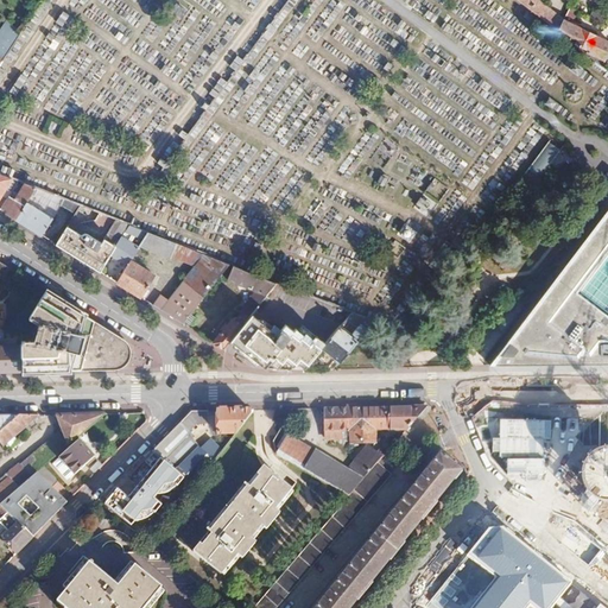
[(515,0),(530,10),(537,0),(515,0)]
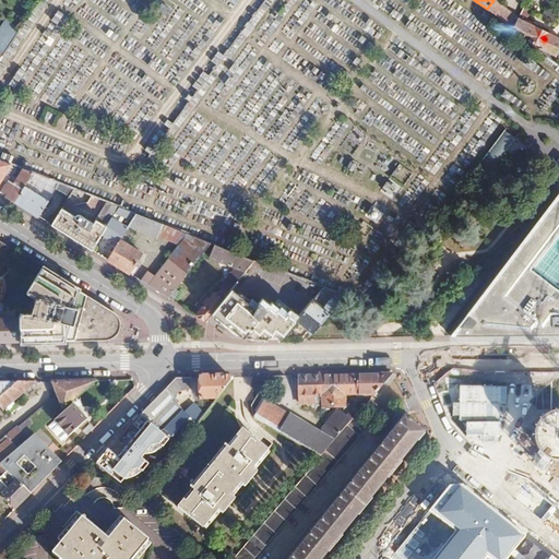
[(494,0),(487,9),(513,30),(518,18),(494,0)]
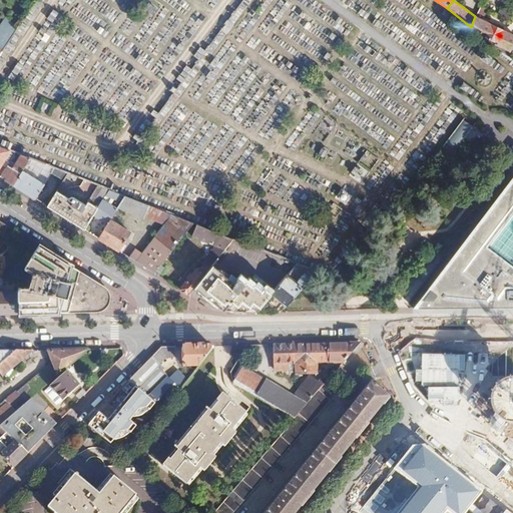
[(0,25),(0,54),(19,27),(7,16),(0,25)]
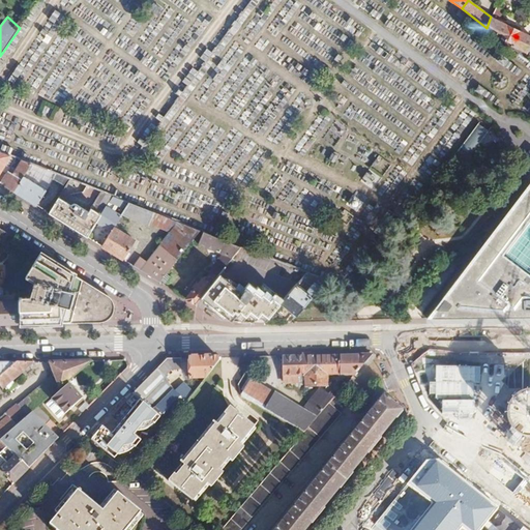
[(487,28),(502,35),(500,38),(511,43),(510,46),(511,47),(526,54),(529,45),(529,37),(491,17),(487,28)]
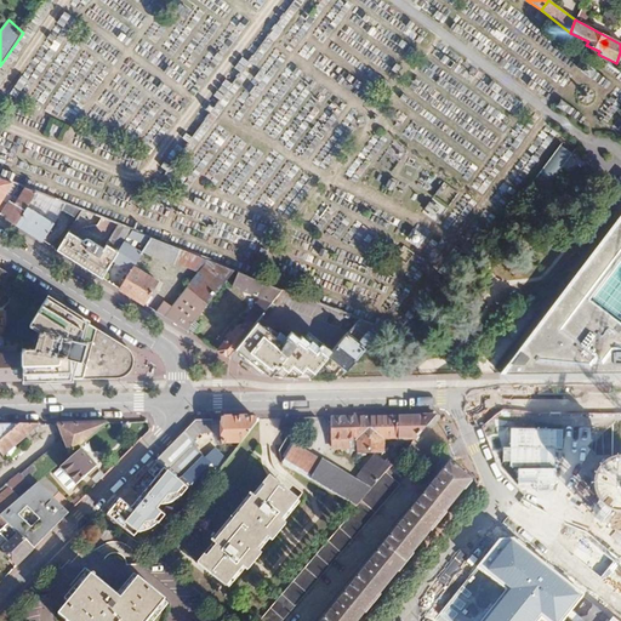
[(559,143),(539,180),(552,187),(574,151),(559,143)]
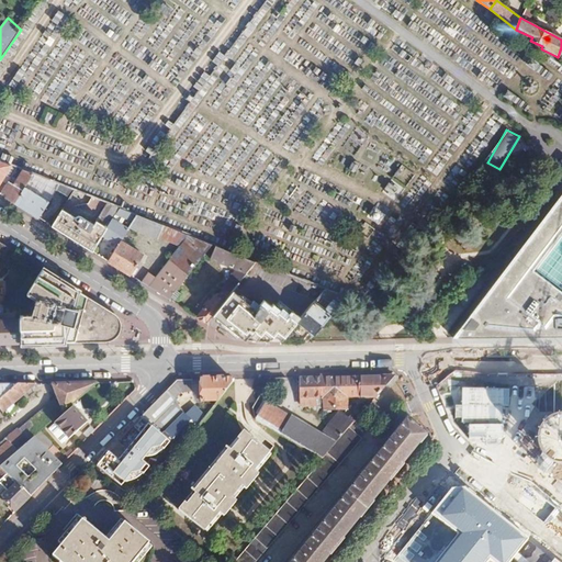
[(334,172),(346,153),(337,147),(325,167),(334,172)]
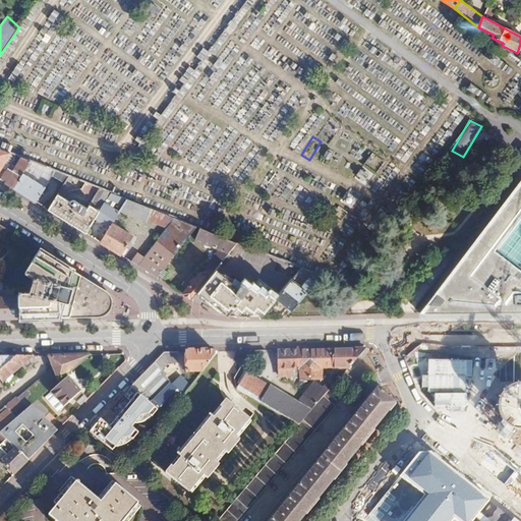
[(0,148),(0,167),(10,152),(0,148)]
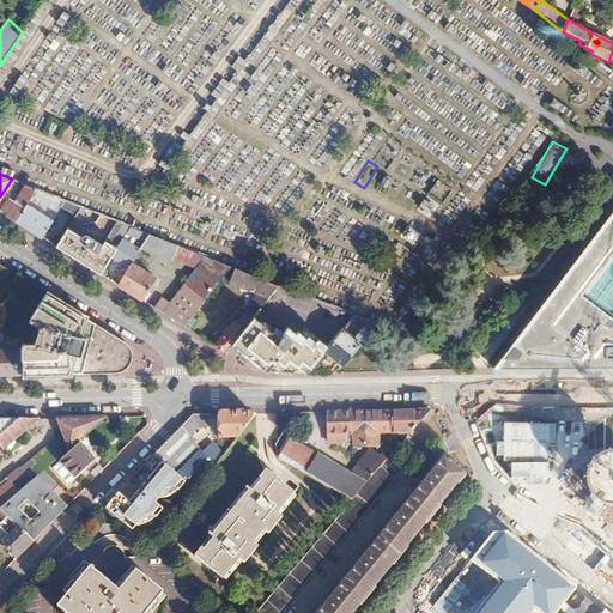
[(14,200),(10,195),(1,207),(11,213),(8,216),(16,220),(37,188),(25,184),(14,200)]
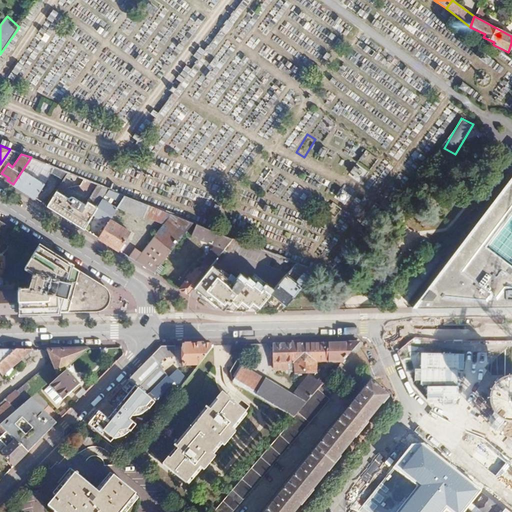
[(69,173),(31,157),(13,184),(35,197),(52,172),(64,180),(69,173)]
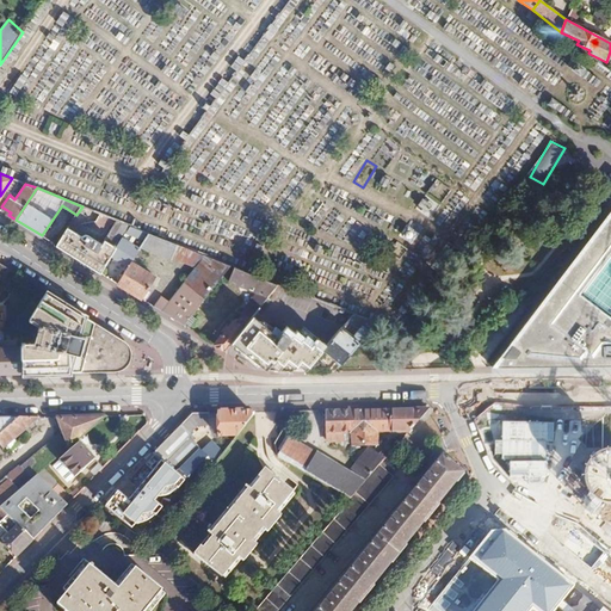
[(417,207),(429,218),(439,208),(427,196),(417,207)]
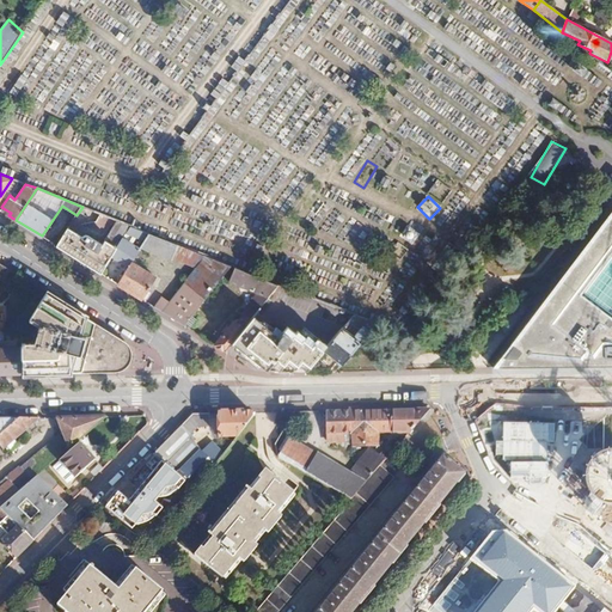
[(611,227),(611,206),(496,367),(505,367),(506,367),(611,227)]
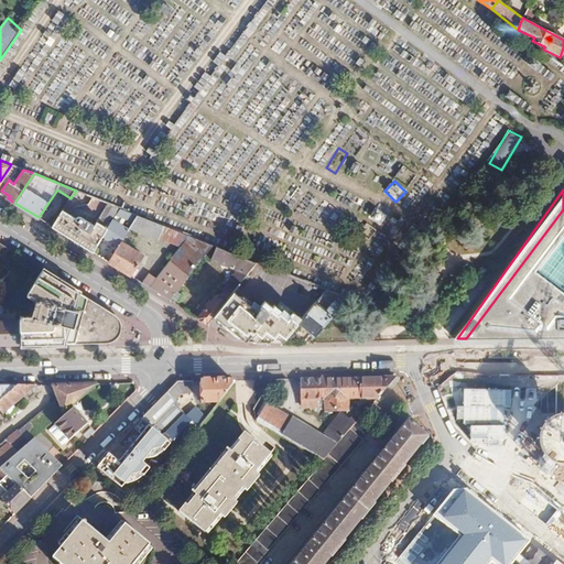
[(106,202),(104,207),(117,216),(121,208),(106,202)]
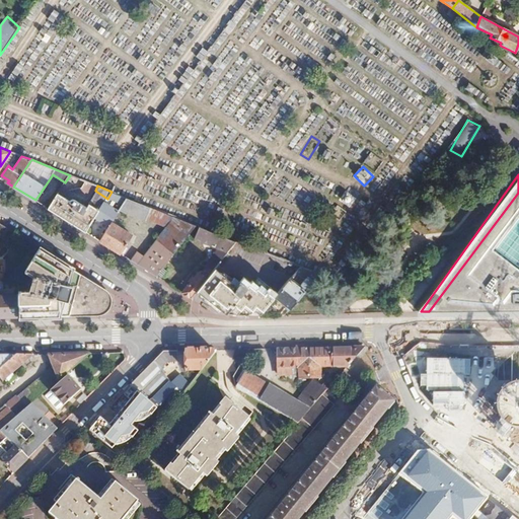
[(70,200),(58,193),(48,208),(85,231),(94,218),(104,203),(107,199),(95,191),(86,205),(74,200),(70,200)]
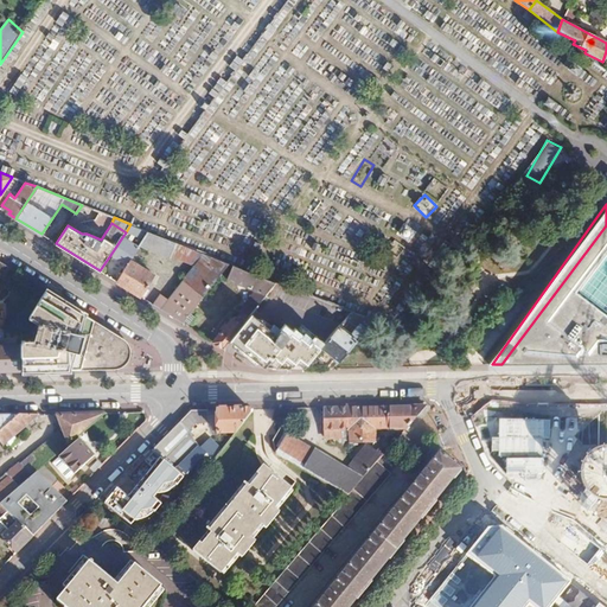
[(131,224),(126,232),(140,238),(139,241),(141,242),(149,231),(131,224)]
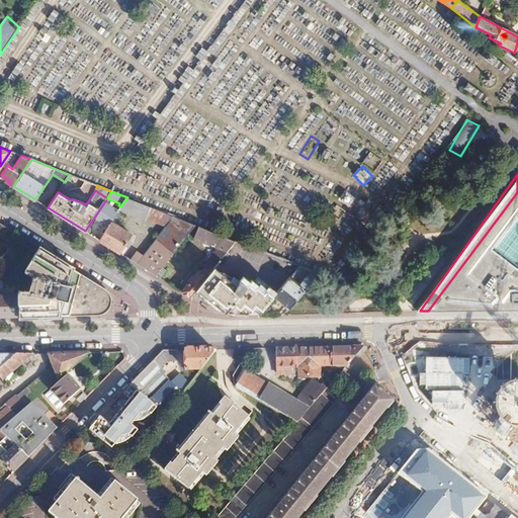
[(517,192),(428,311),(436,311),(517,309),(517,192)]
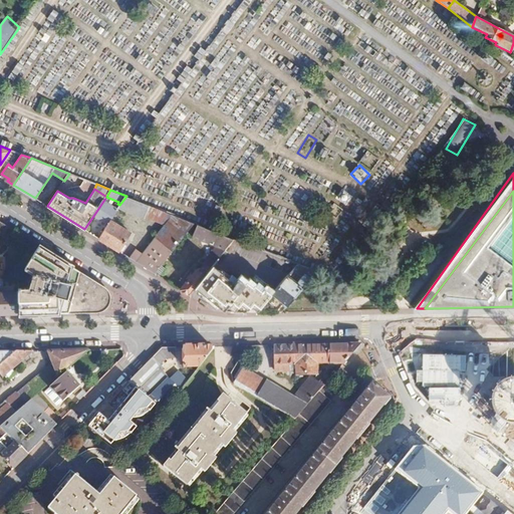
[(126,196),(119,205),(117,209),(130,213),(144,218),(145,215),(149,205),(126,196)]
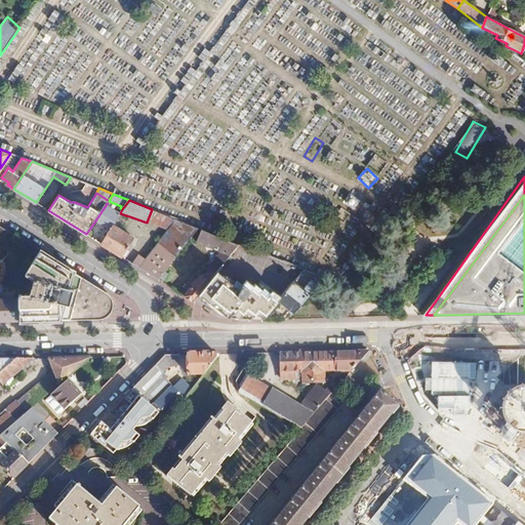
[(114,209),(106,205),(95,220),(110,229),(112,226),(120,213),(114,209)]
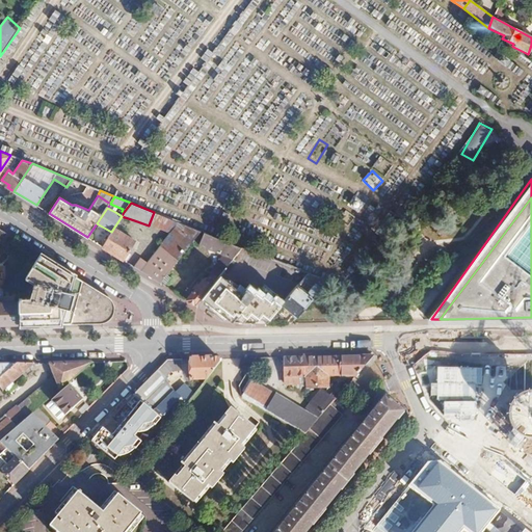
[(179,222),(154,212),(150,222),(171,232),(179,222)]
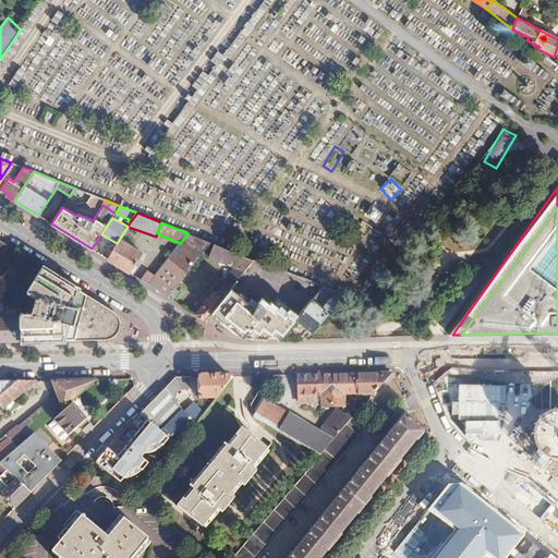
[(141,231),(128,227),(119,240),(131,247),(141,231)]
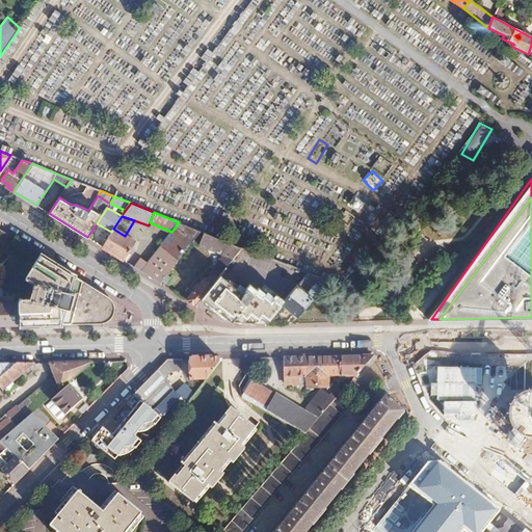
[(179,222),(171,232),(160,245),(178,259),(202,232),(179,222)]
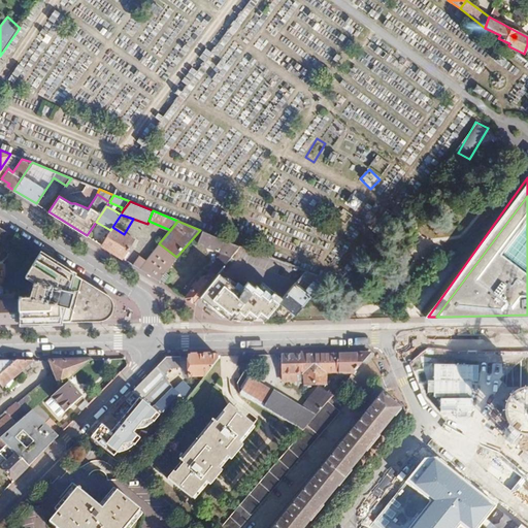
[(11,234),(0,227),(0,246),(2,248),(11,234)]
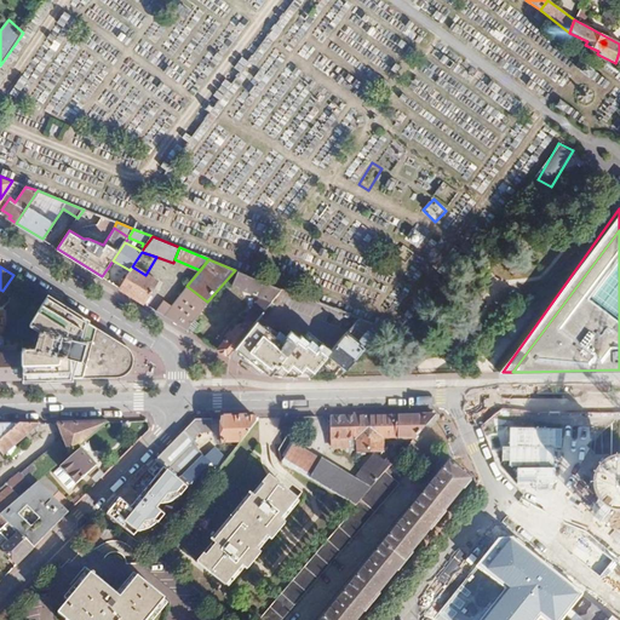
[(132,267),(130,270),(118,287),(143,303),(156,282),(145,275),(132,267)]
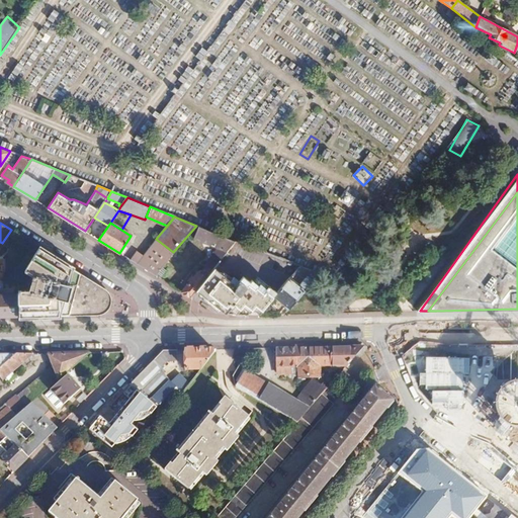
[(198,226),(193,237),(228,252),(237,242),(198,226)]
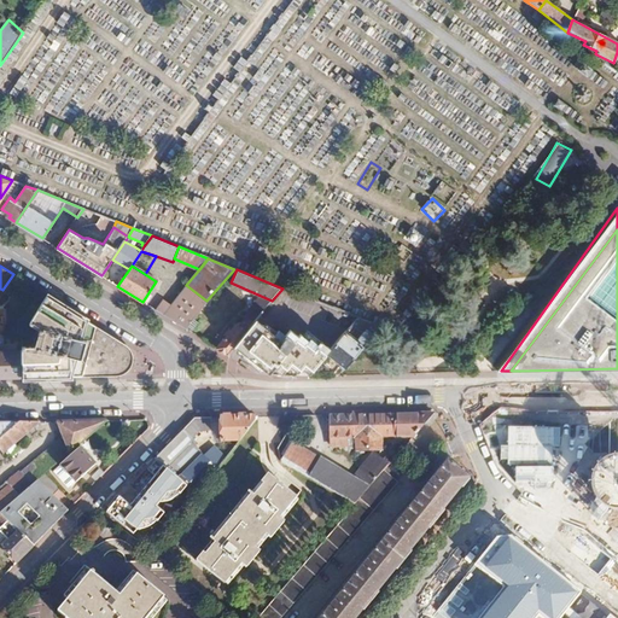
[(186,285),(170,304),(162,314),(185,327),(192,318),(207,301),(186,285)]
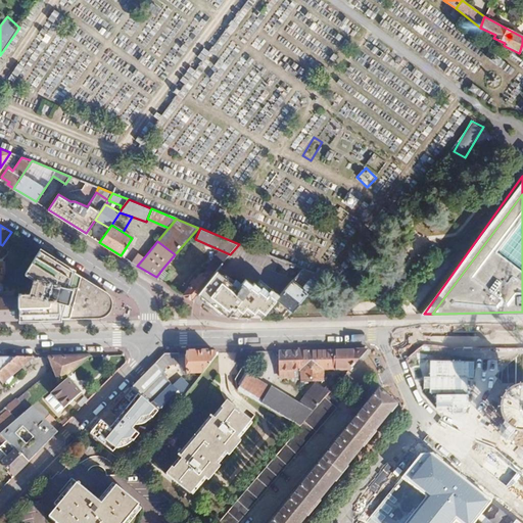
[(18,282),(18,297),(19,319),(99,318),(100,316),(103,315),(107,311),(108,308),(109,305),(110,303),(110,301),(109,299),(108,297),(107,295),(106,292),(39,250),(18,282)]
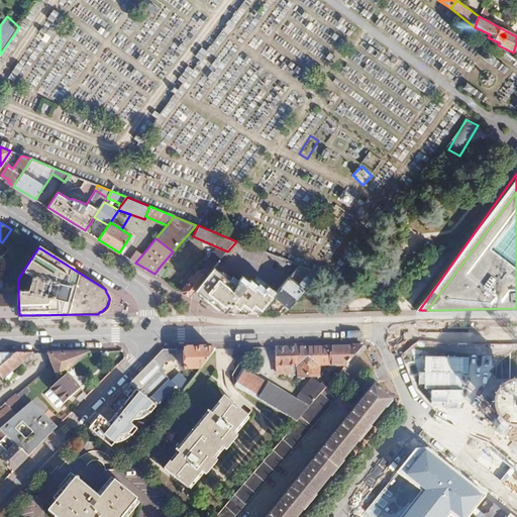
[(204,269),(198,270),(181,291),(190,297),(195,290),(214,268),(220,261),(214,254),(204,265),(206,266),(204,269)]
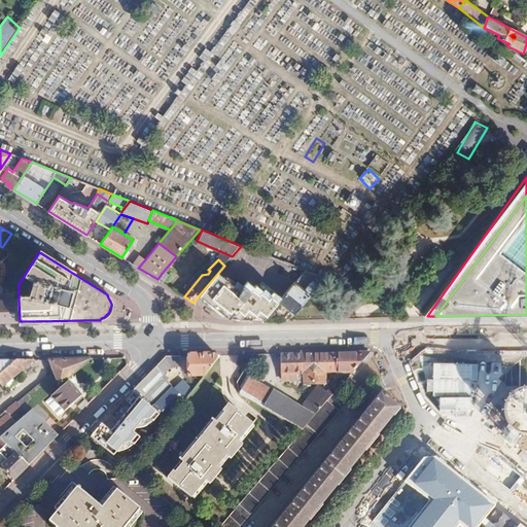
[(168,275),(164,271),(157,279),(162,282),(168,275)]
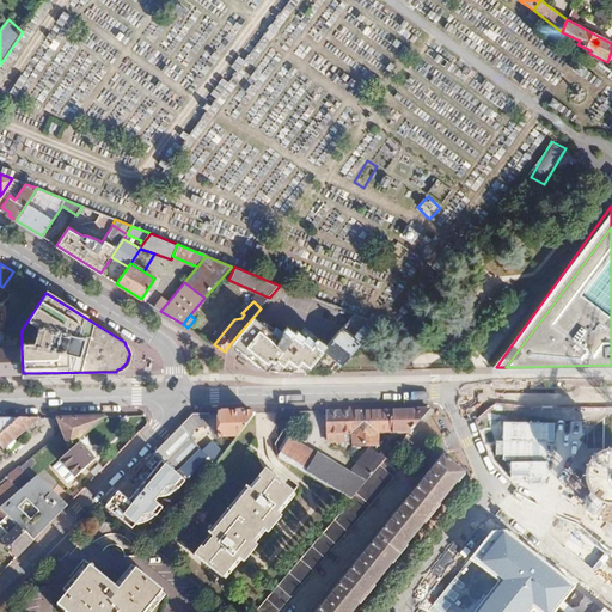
[(341,365),(375,324),(353,314),(326,347),(324,350),(341,365)]
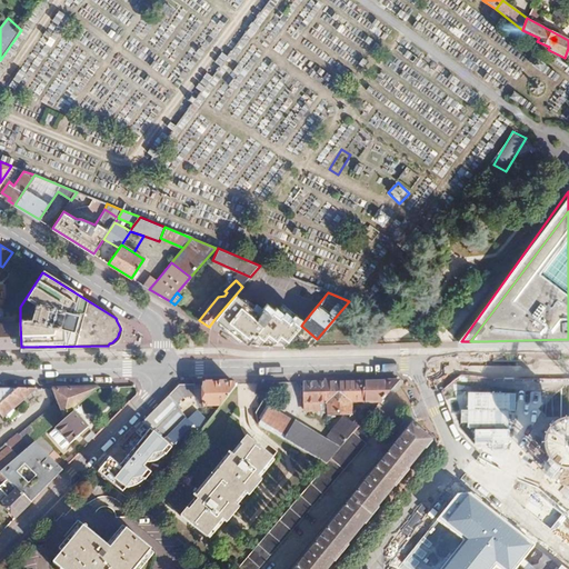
[(236,295),(215,319),(248,345),(271,346),(278,337),(282,346),(283,346),(301,326),(303,322),(296,316),(295,317),(292,316),(291,318),(285,312),(282,315),(276,309),(273,311),(266,305),(258,313),(236,295)]
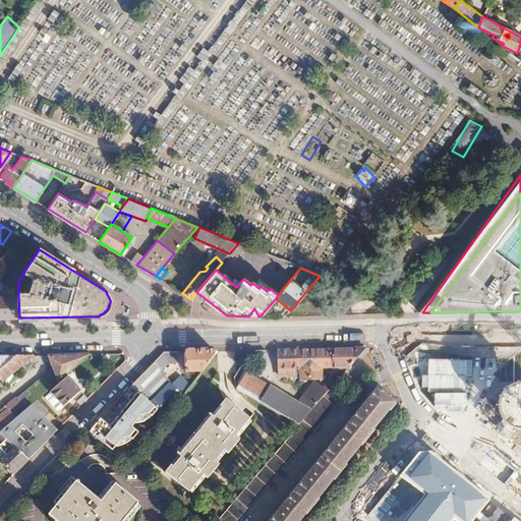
[(0,317),(19,317),(18,296),(0,295),(0,317)]
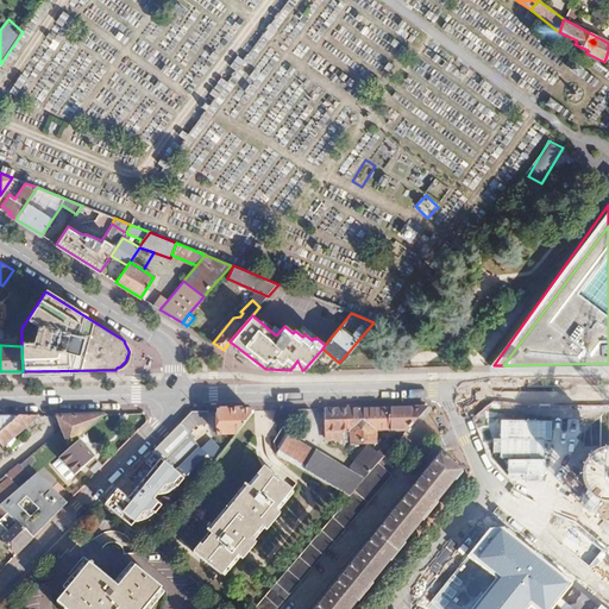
[(391,408),(350,409),(350,441),(350,444),(378,444),(380,440),(381,432),(393,432),(391,408)]
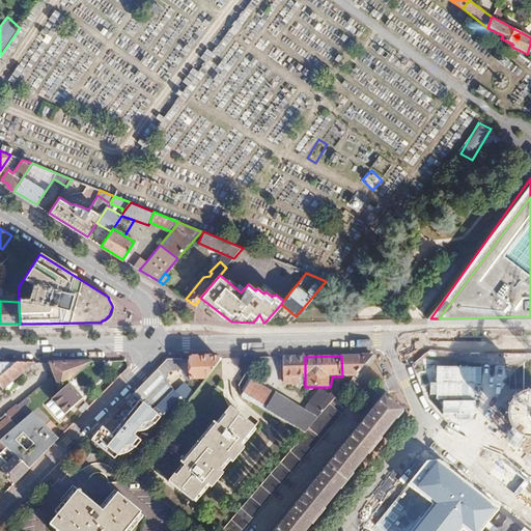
[(373,356),(341,356),(342,376),(358,376),(374,356),(373,356)]
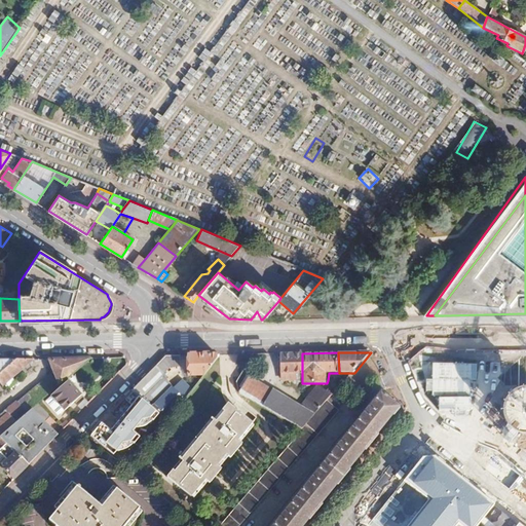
[(302,353),(280,353),(282,378),(284,381),(302,381),(302,353)]
